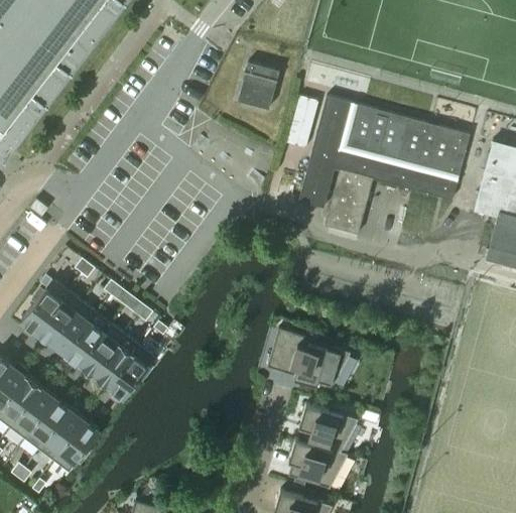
[(0,0),(0,162),(4,165),(130,0),(0,0)]
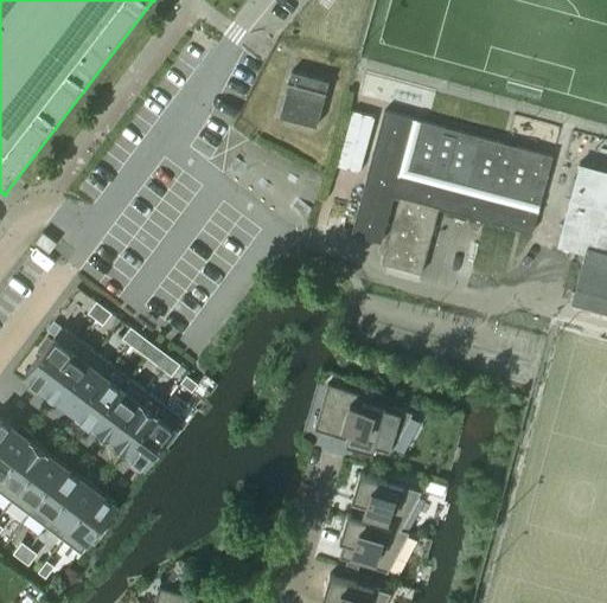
[(327,11),(334,0),(319,0),(318,4),(327,11)]
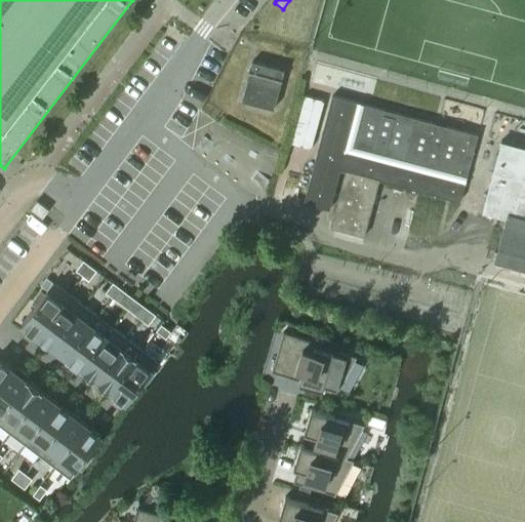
[(273,112),(283,73),(251,64),(241,104),(273,112)]
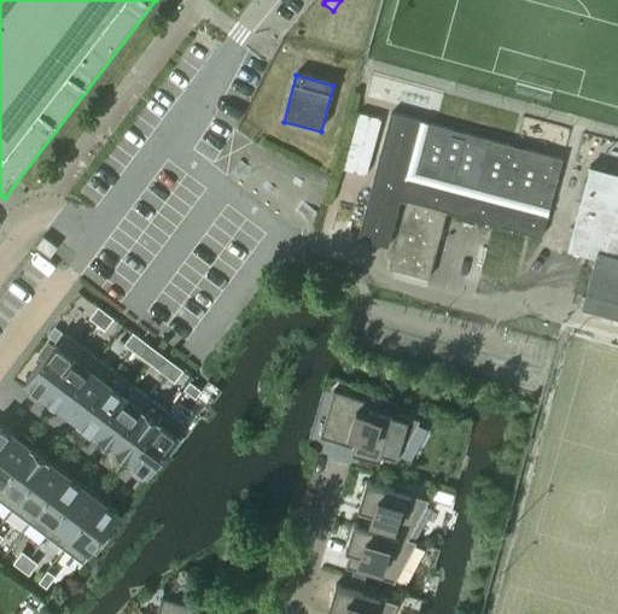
[(400,204),(406,205),(445,216),(447,215),(541,240),(542,240),(548,211),(561,162),(454,133),(427,126),(391,116),(371,188),(402,197),(401,202),(400,204)]
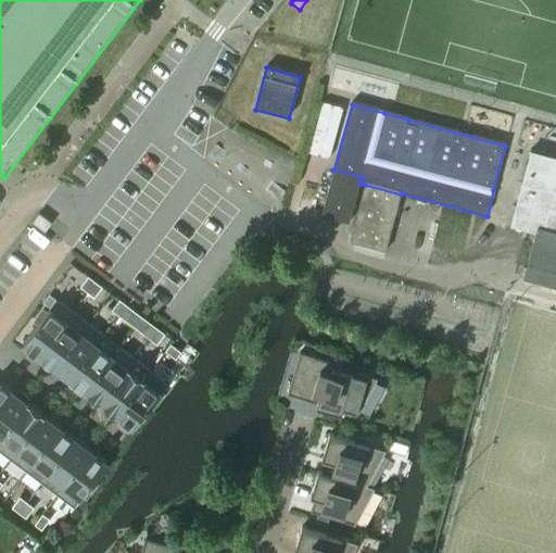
[(330,105),(318,151),(329,154),(342,109),(330,105)]
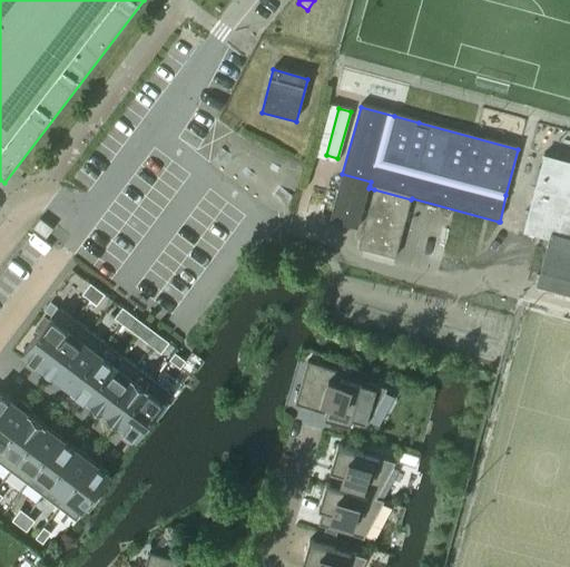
[(523,234),(539,238),(549,241),(551,235),(569,240),(569,163),(543,156),(523,234)]
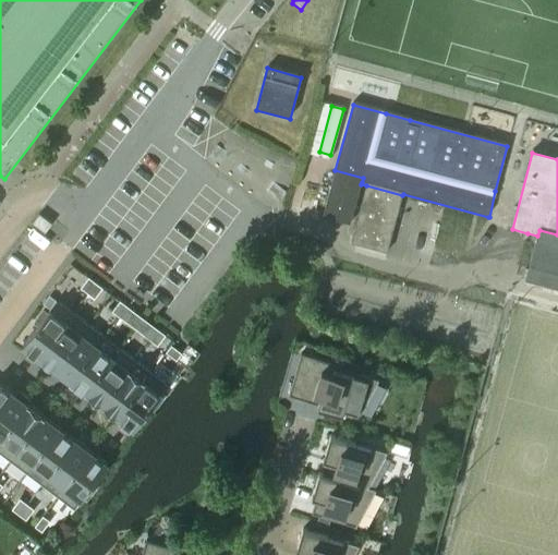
[(363,178),(335,170),(322,218),(349,226),(361,184),(363,178)]
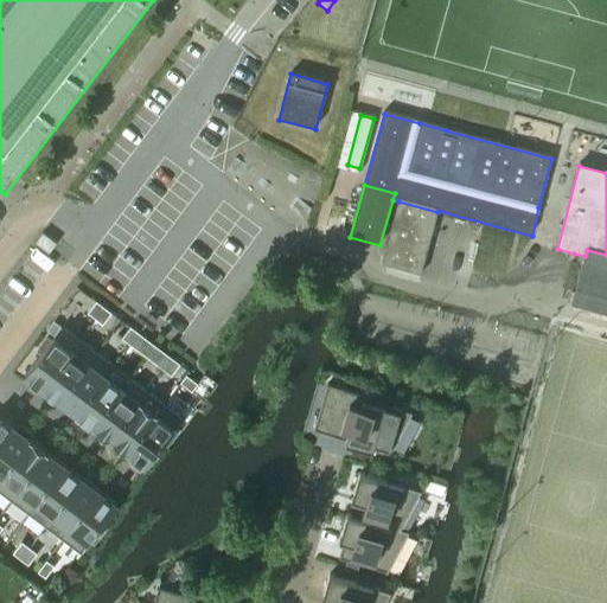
[(421,276),(438,212),(398,201),(382,265),(421,276)]
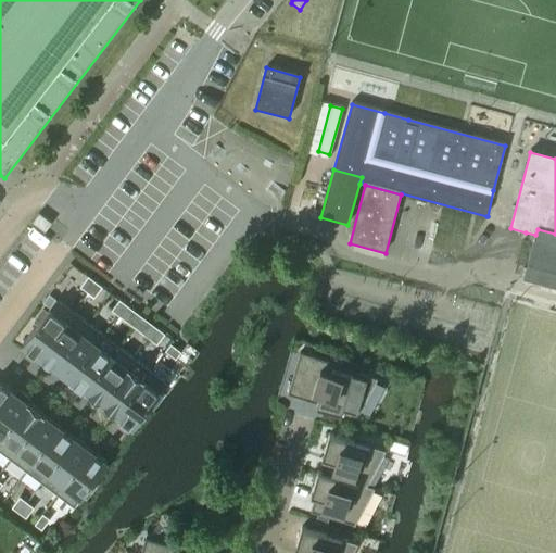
[(45,234),(51,225),(39,216),(33,225),(45,234)]
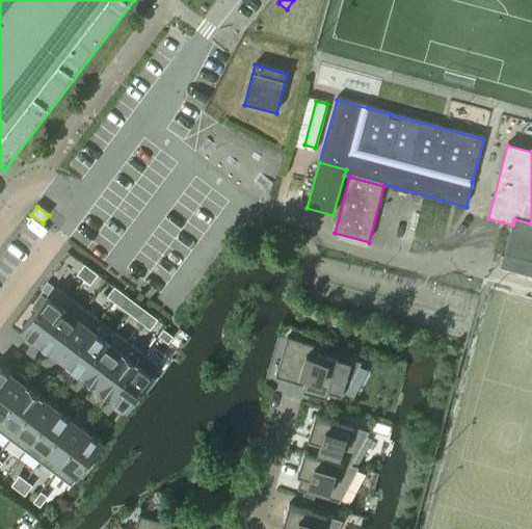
[(509,235),(500,268),(511,271),(510,275),(517,278),(519,273),(531,276),(531,223),(514,219),(512,225),(509,235)]
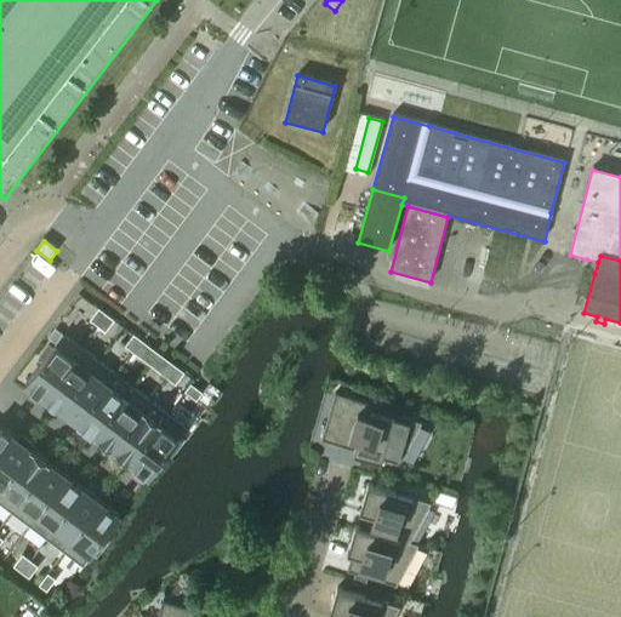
[(97,329),(106,318),(98,312),(89,324),(97,329)]
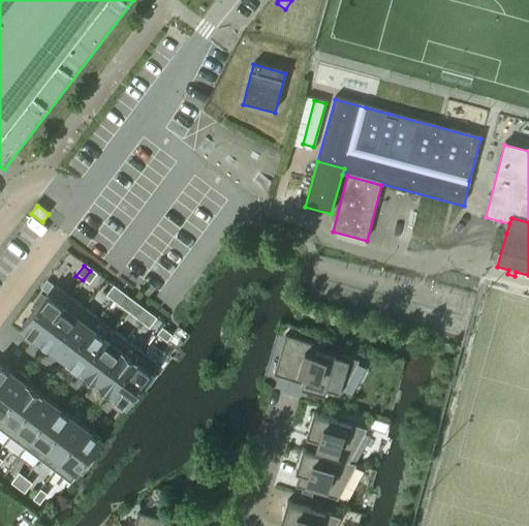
[(90,285),(97,276),(90,271),(83,280),(90,285)]
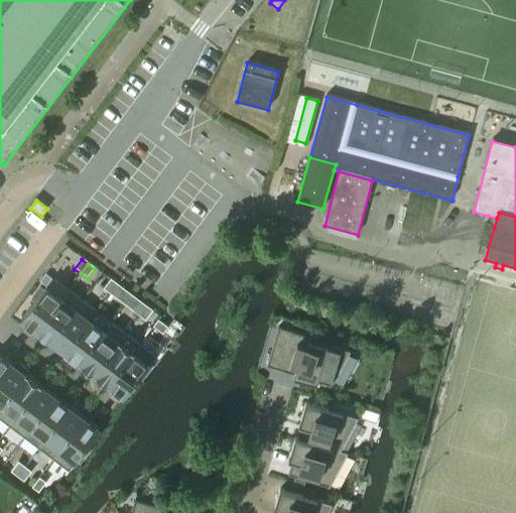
[(36,333),(67,291),(51,280),(42,292),(39,290),(31,300),(35,302),(20,322),(36,333)]
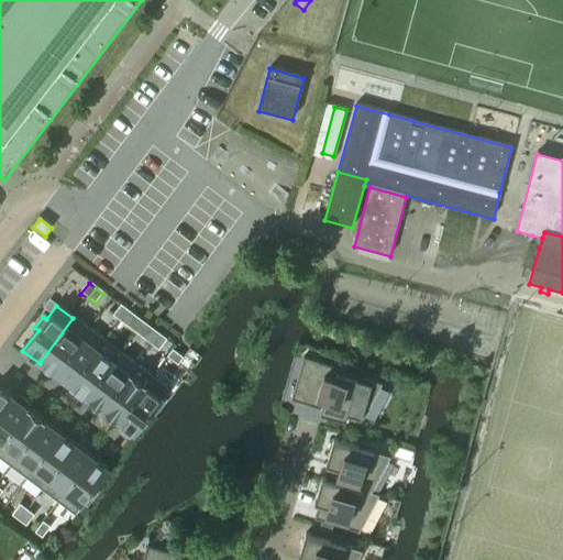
[(120,322),(128,311),(121,306),(112,317),(120,322)]
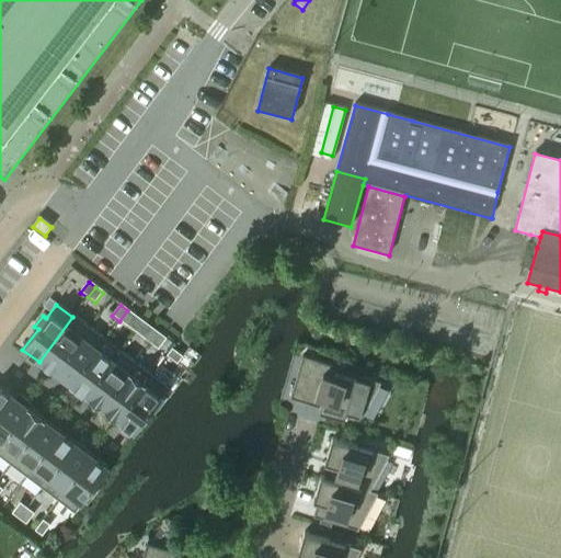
[(126,327),(135,316),(127,310),(119,321),(126,327)]
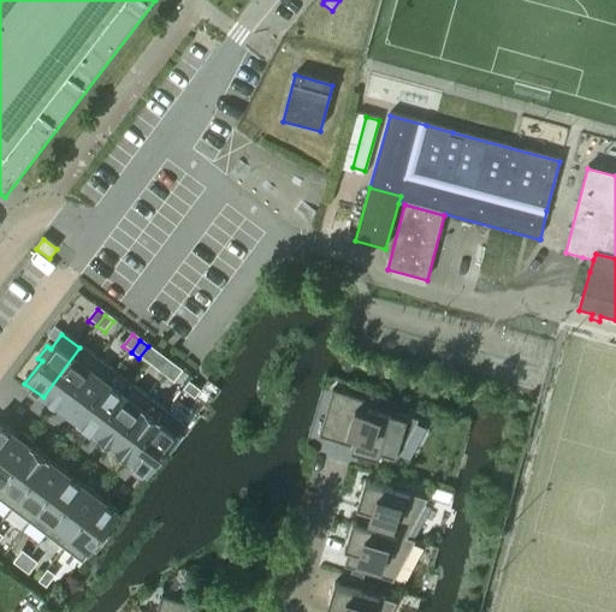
[(60,410),(98,361),(80,348),(43,397),(60,410)]
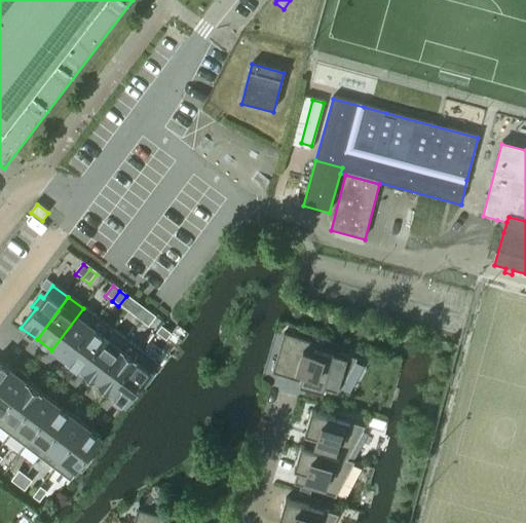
[(66,362),(98,320),(83,308),(51,350),(66,362)]
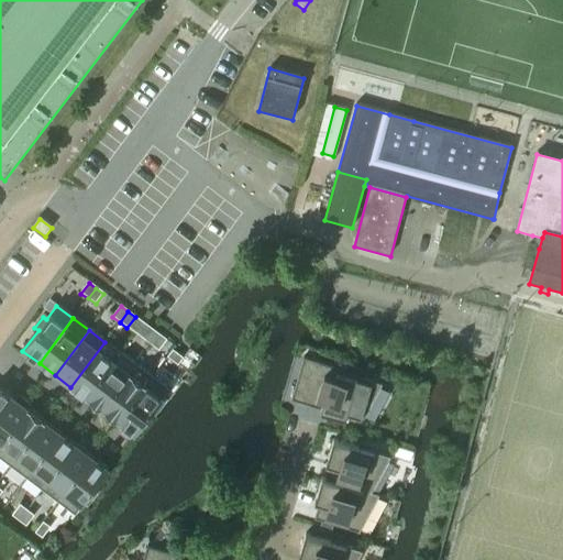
[(151,346),(159,336),(152,330),(144,341),(151,346)]
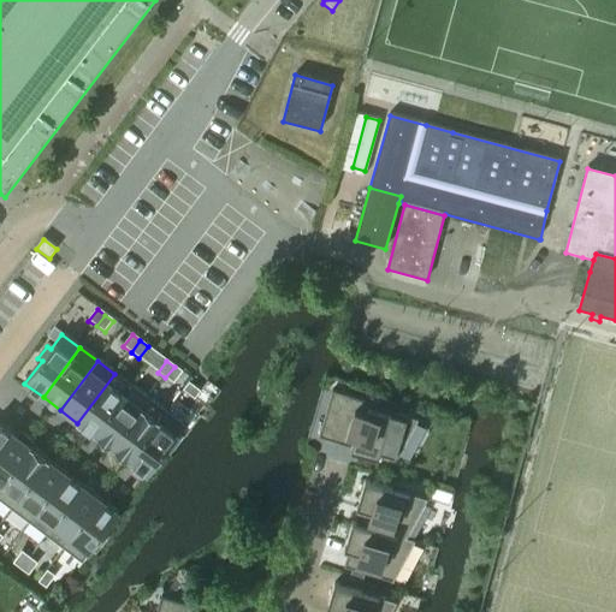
[(173,385),(183,373),(175,367),(165,378),(173,385)]
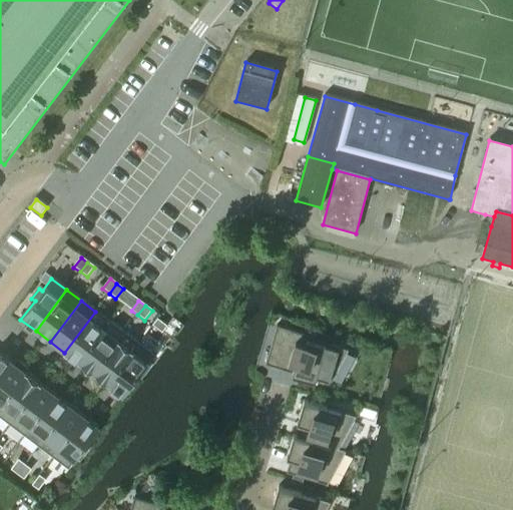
[(79,364),(109,323),(95,312),(64,353),(71,358),(68,361),(75,366),(78,363),(79,364)]
